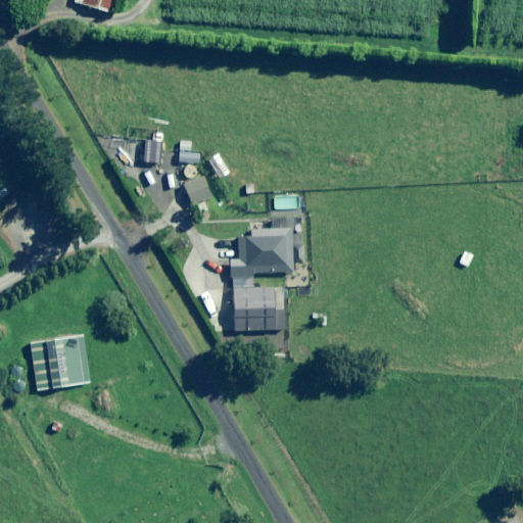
[(114,0),(74,0),(73,2),(111,14),(114,0)]
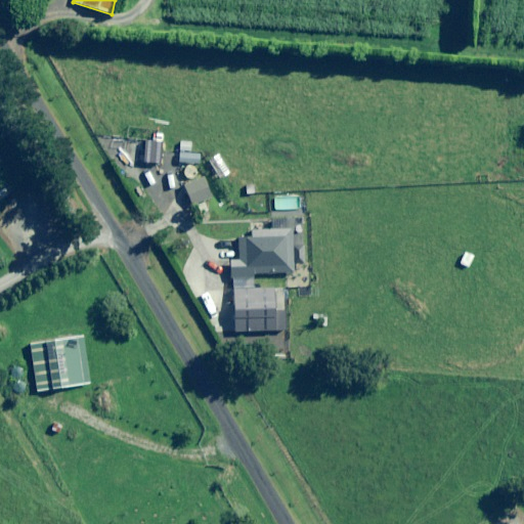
[(163,155),(149,154),(148,163),(163,164),(163,155)]
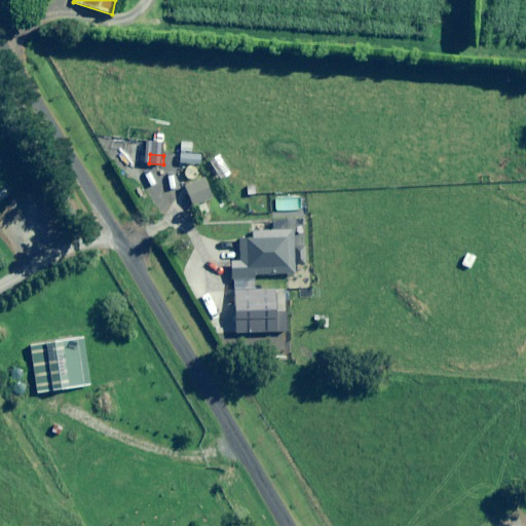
[(199,155),(178,154),(178,164),(199,164),(199,155)]
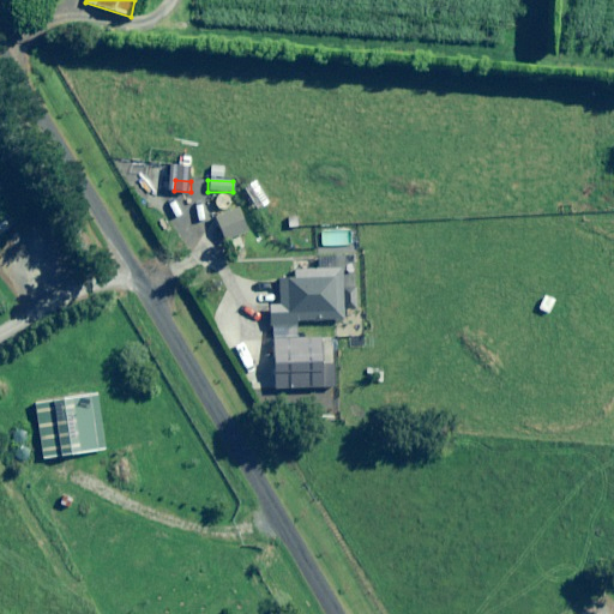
[(246,232),(235,210),(215,220),(224,242),(246,232)]
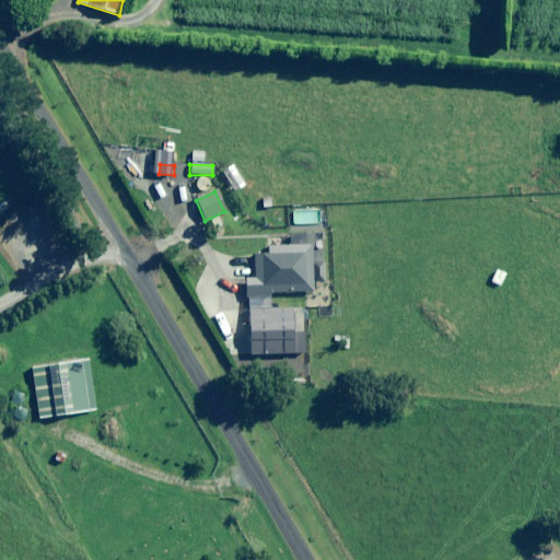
[(312,292),(311,246),(268,248),(268,255),(253,256),(254,279),(244,279),(245,300),(269,299),(269,293),(312,292)]
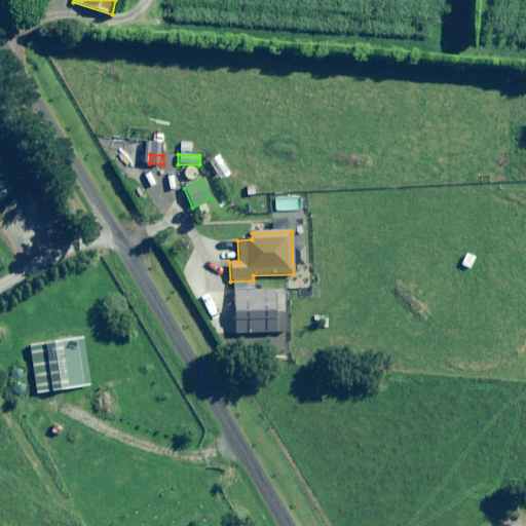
[(275,333),(274,291),(232,292),(233,333),(275,333)]
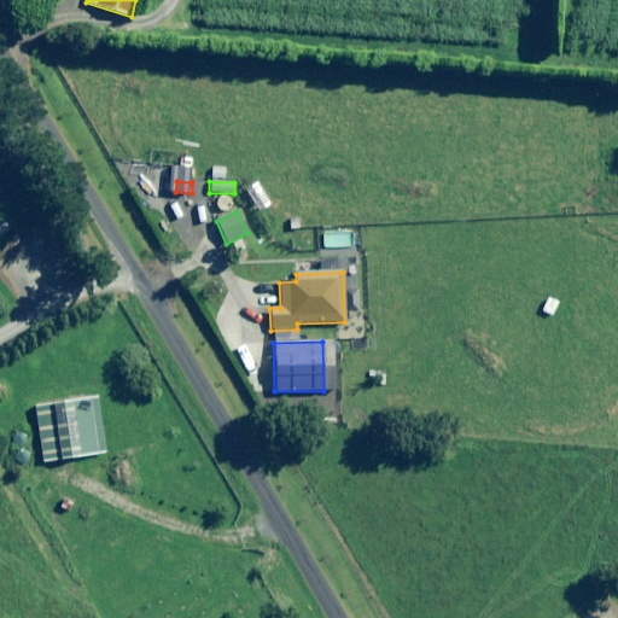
[(104,454),(97,400),(34,408),(42,462),(104,454)]
